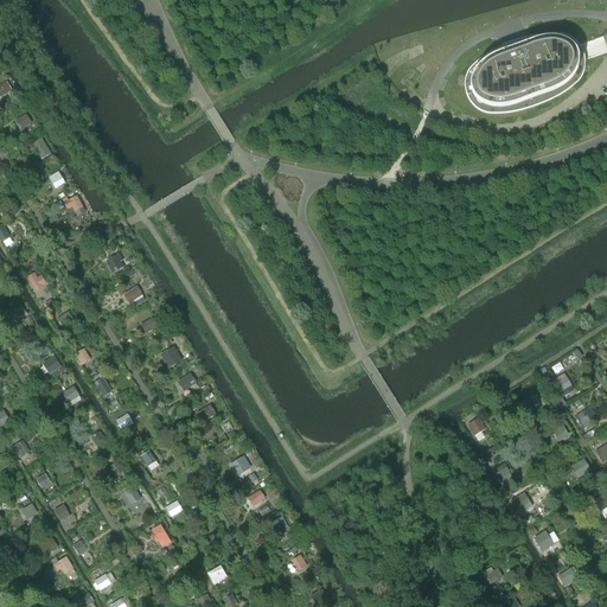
[(465,80),(464,83),(464,87),(465,91),(466,95),(467,98),(470,102),(471,104),(474,107),(477,109),(480,112),(484,113),(487,114),(491,114),(494,114),(503,114),(510,113),(518,112),(526,109),(534,107),(541,104),(548,101),(555,98),(561,95),(567,90),(573,87),(579,81),(580,78),(582,75),(583,71),(585,68),(585,64),(585,61),(585,57),(583,55),(582,51),(581,49),(579,45),(576,43),(574,39),(570,37),(566,36),(562,34),(556,33),(549,33),(543,33),(537,34),(530,36),(524,38),(523,38),(523,39),(523,40),(504,48),(504,46),(503,46),(502,46),(494,50),(487,53),(481,58),(475,63),(470,68),(467,71),(466,75),(465,80)]
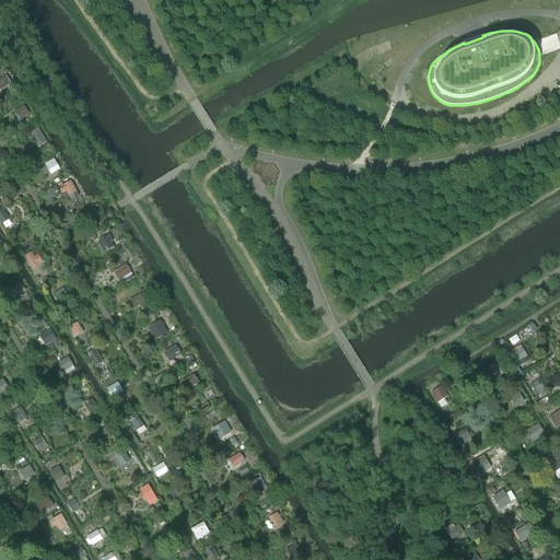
[(11,84),(7,77),(0,80),(0,90),(0,91),(11,84)]
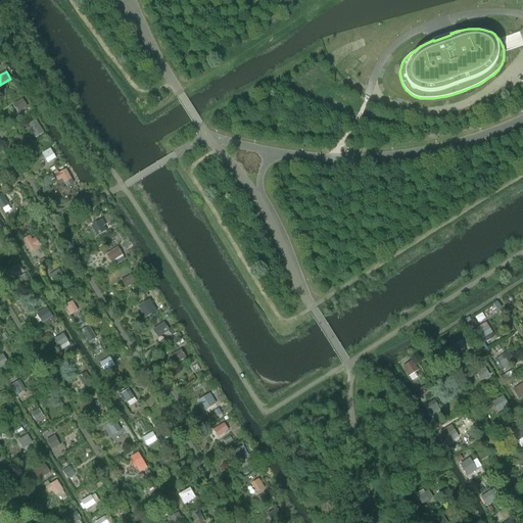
[(26,107),(21,100),(12,105),(17,112),(26,107)]
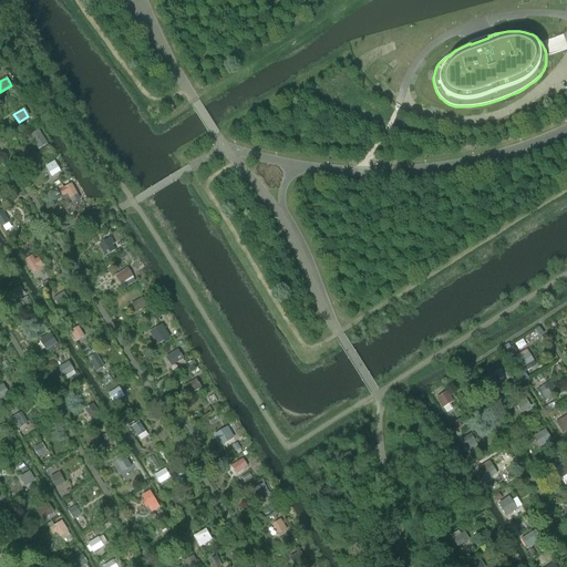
[(45,143),(37,129),(28,135),(37,148),(45,143)]
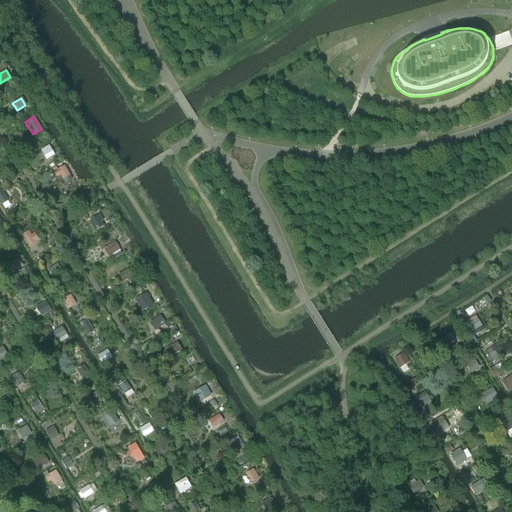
[(55,156),(49,146),(42,151),(48,160),(55,156)]
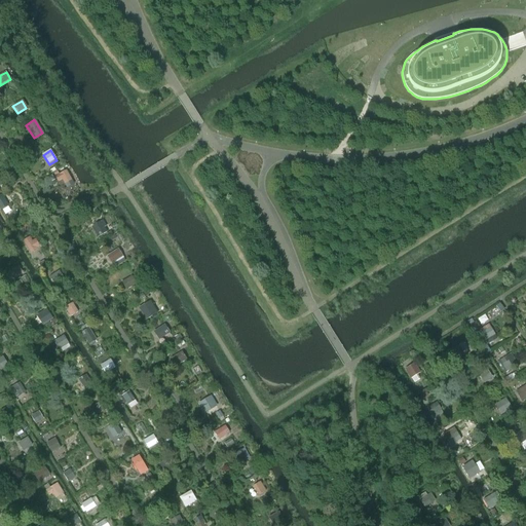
[(71,181),(66,172),(59,176),(64,185),(71,181)]
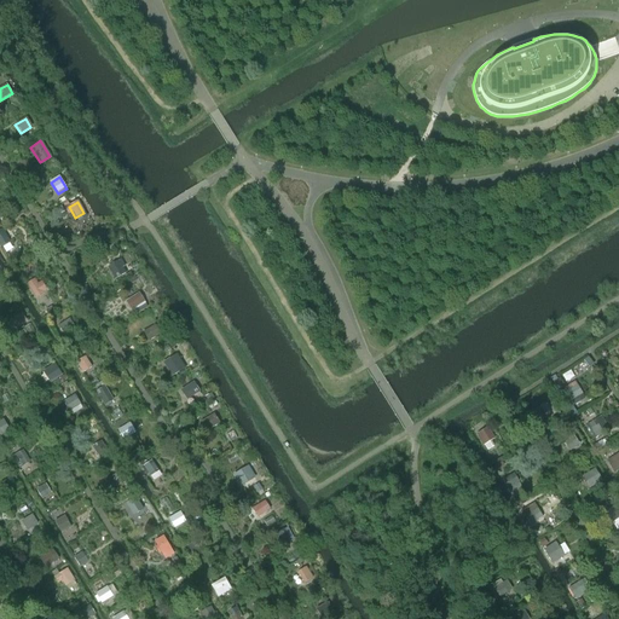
[(126,275),(119,261),(109,267),(116,279),(126,275)]
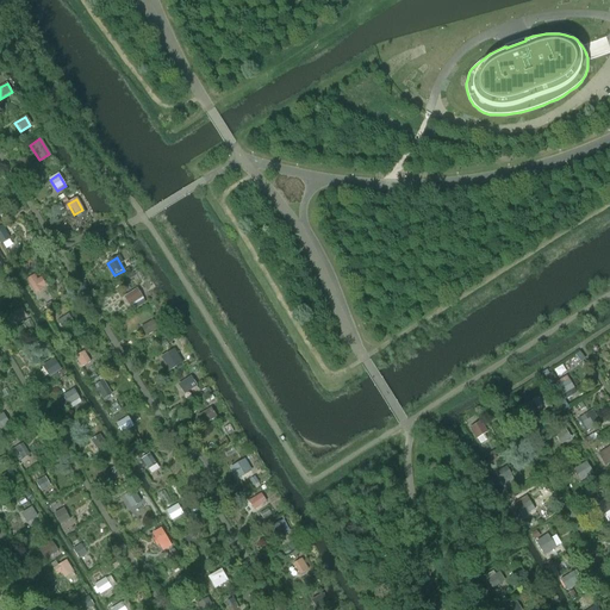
[(42,286),(39,281),(36,281),(32,275),(26,279),(35,292),(41,288),(41,287),(42,286)]
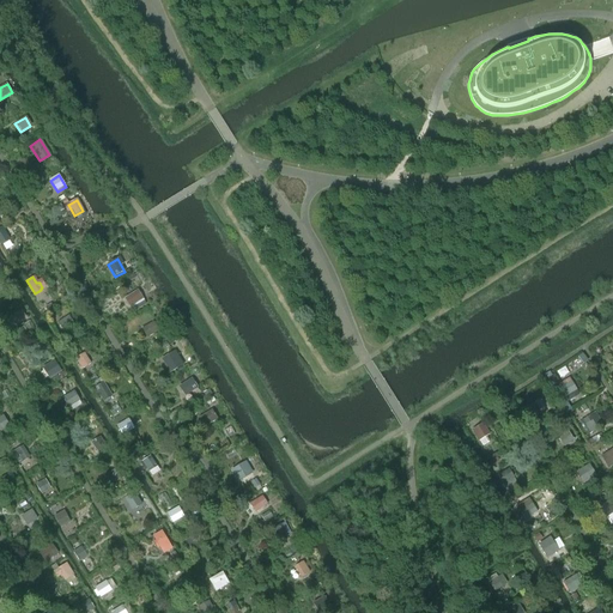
[(143,299),(137,291),(127,298),(132,305),(143,299)]
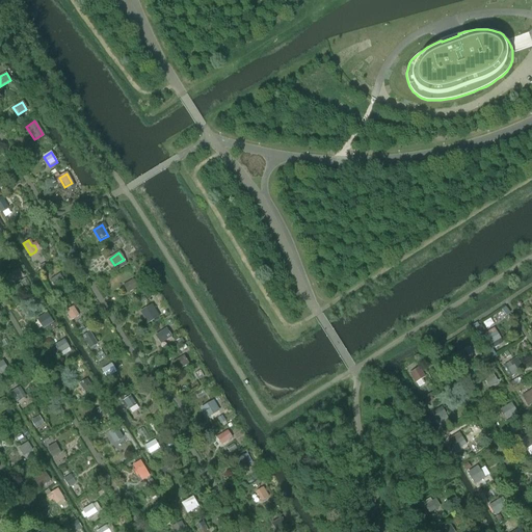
[(24,277),(19,270),(9,276),(14,284),(24,277)]
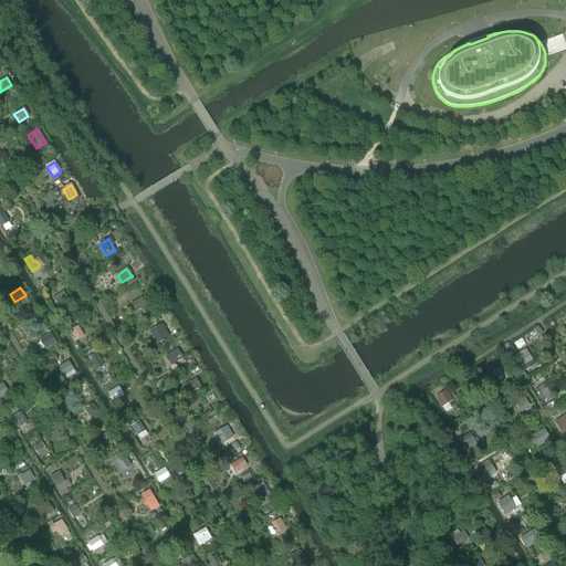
[(66,300),(62,292),(52,297),(58,305),(66,300)]
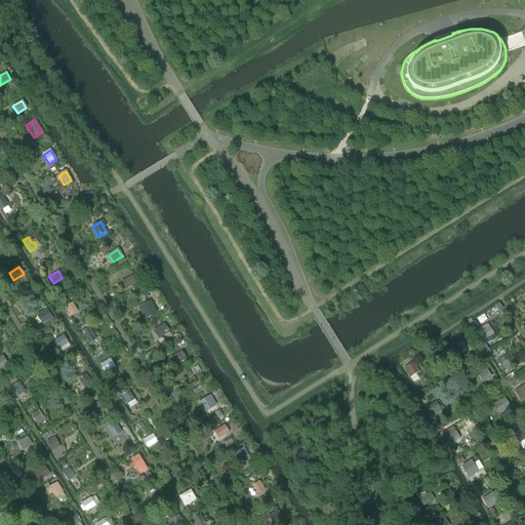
[(134,283),(130,276),(121,281),(126,288),(134,283)]
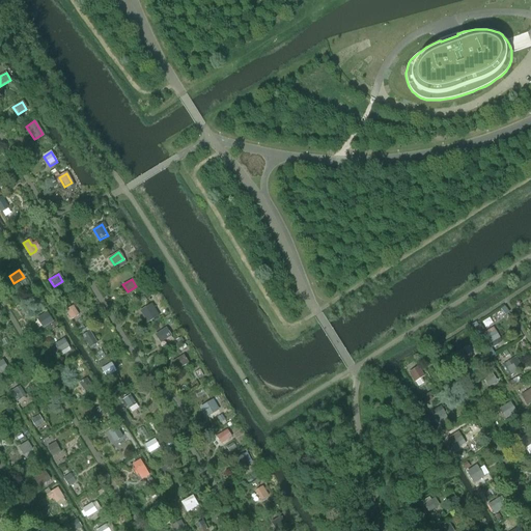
[(78,314),(72,305),(64,310),(71,319),(78,314)]
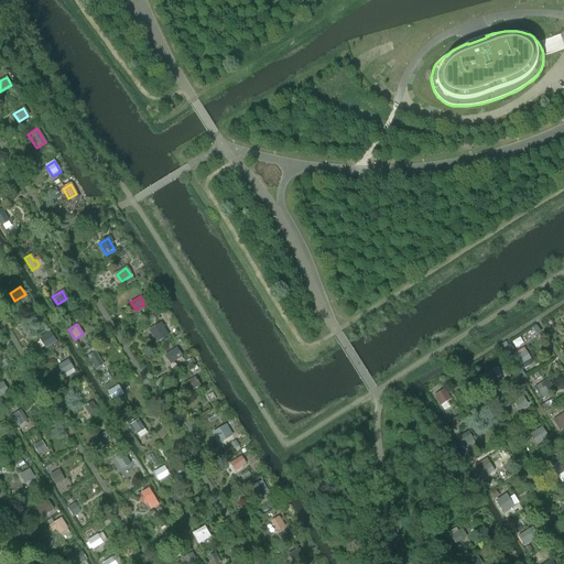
[(161,324),(150,331),(154,338),(165,332),(161,324)]
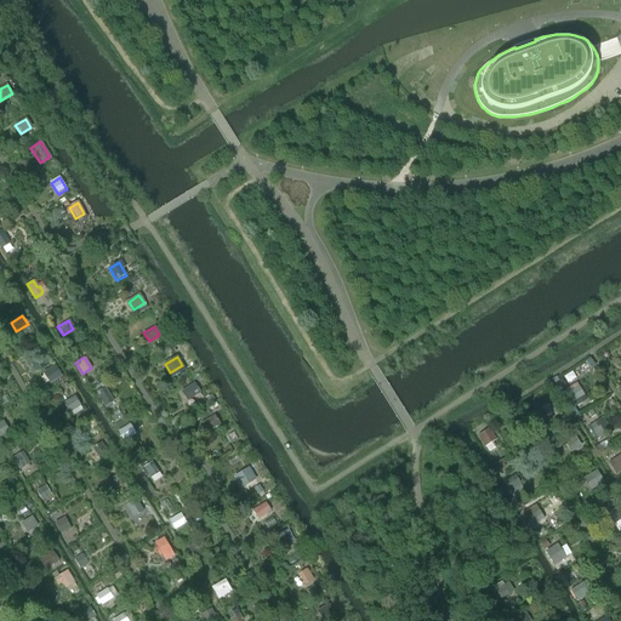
[(61,376),(53,366),(44,372),(50,382),(61,376)]
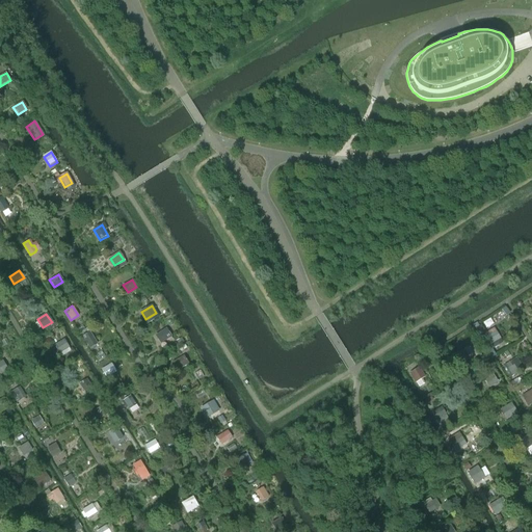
[(171,338),(166,329),(156,337),(160,345),(171,338)]
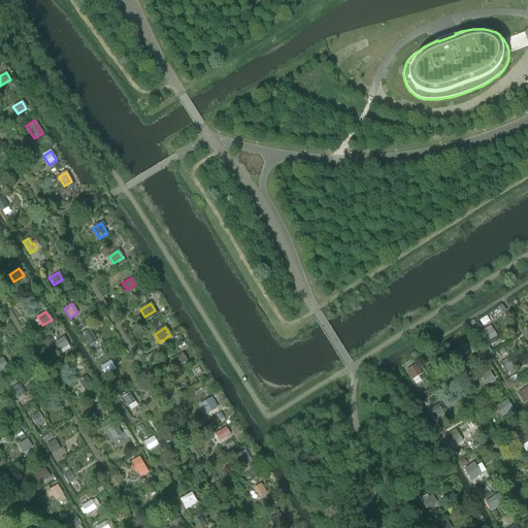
[(496,336),(492,329),(483,334),(487,341),(496,336)]
